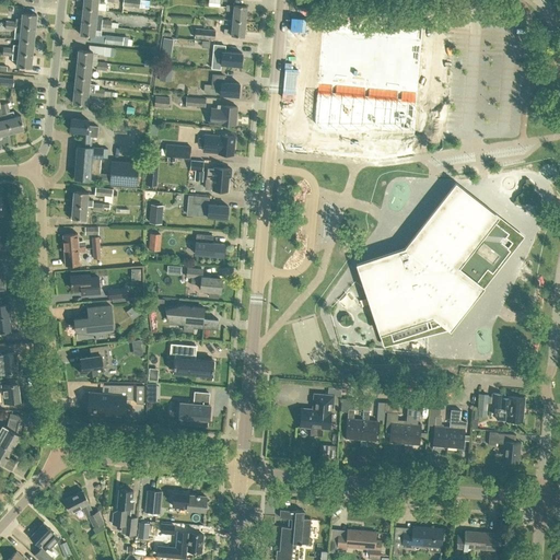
[(83,0),(83,8),(97,9),(97,2),(104,3),(104,1),(114,2),(114,0),(83,0)]
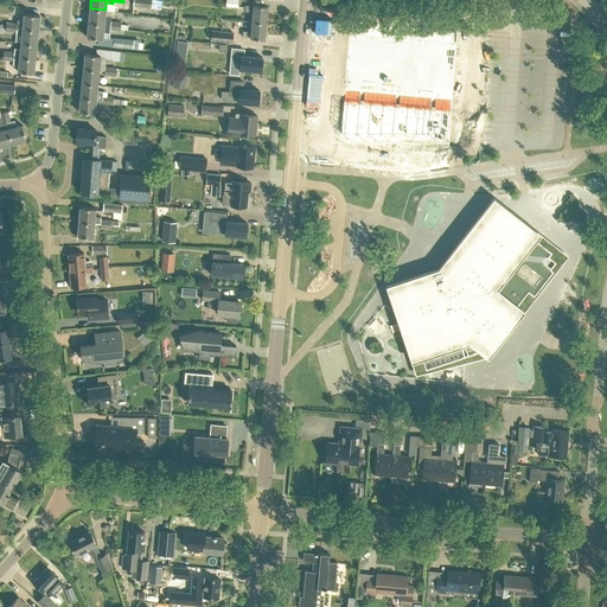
[(251,23),(264,24),(267,7),(254,6),(254,7),(246,7),(246,12),(253,13),(251,23)]
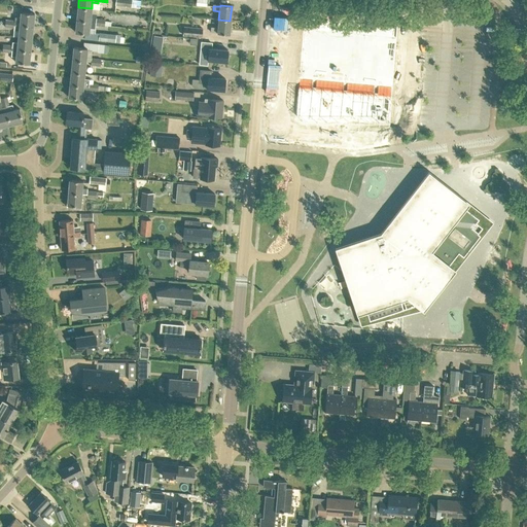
[(78,7),(76,20),(105,23),(105,21),(105,18),(96,16),(97,9),(92,8),(78,7)]
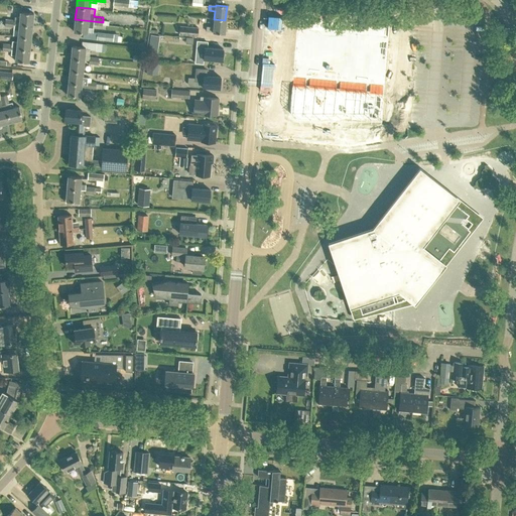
[(20,11),(19,17),(14,16),(14,20),(5,19),(4,22),(31,25),(33,13),(20,11)]
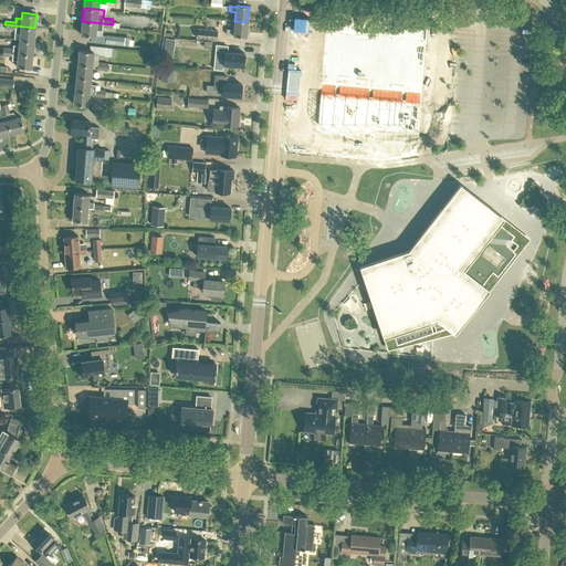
[(152,28),(152,16),(125,14),(125,27),(152,28)]
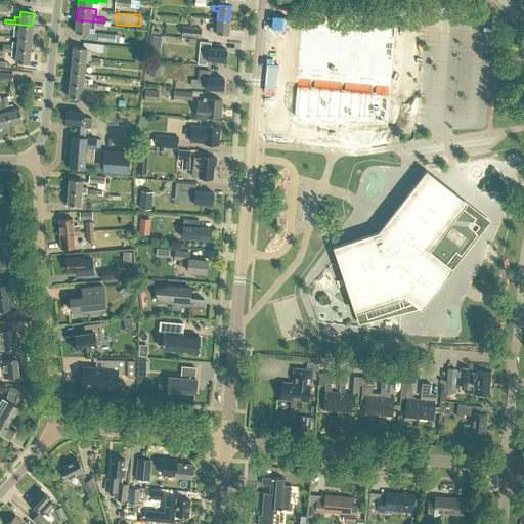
[(302,18),(295,110),(295,112),(295,114),(297,117),(298,118),(300,120),(303,121),(305,121),(387,121),(395,27),(330,20),(302,18)]
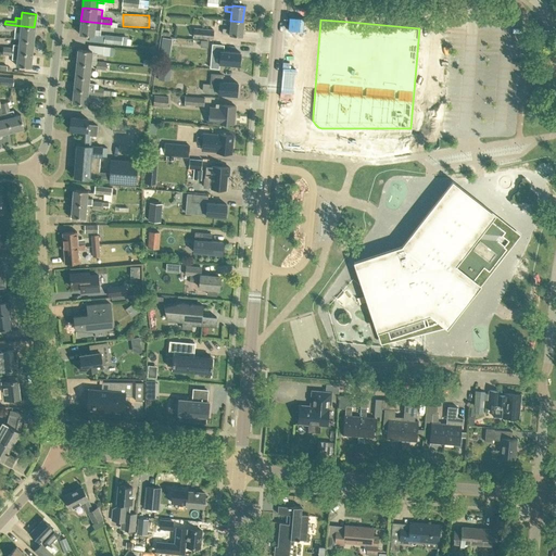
[(79,34),(93,35),(95,28),(100,29),(100,26),(110,27),(110,26),(111,24),(80,21),(79,34)]
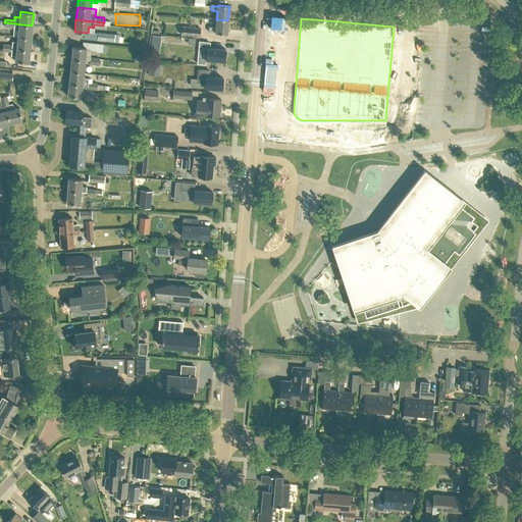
[(214,33),(226,34),(227,20),(216,19),(216,28),(209,27),(209,32),(214,33)]
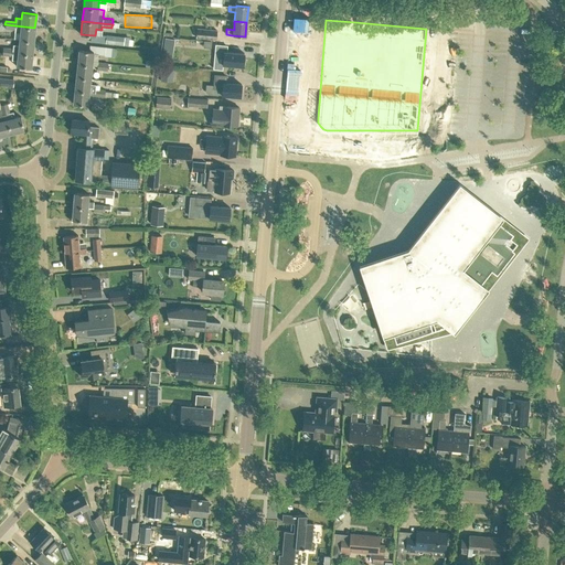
[(33,41),(34,28),(4,24),(4,28),(14,29),(13,32),(20,32),(19,40),(33,41)]
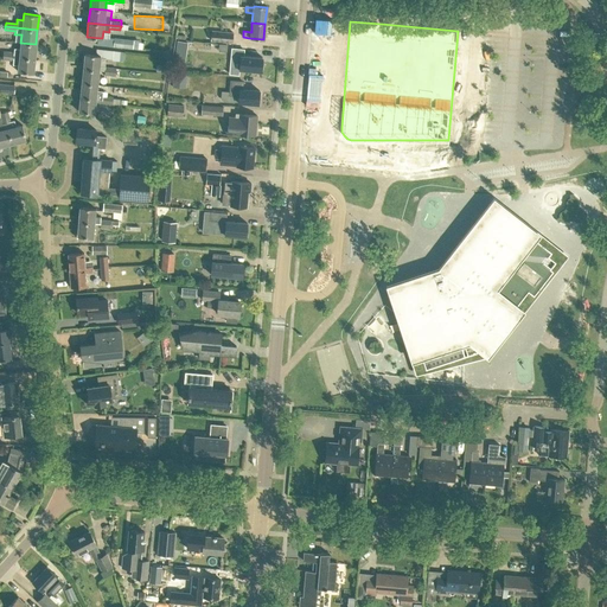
[(210,40),(232,42),(234,31),(211,29),(210,40)]
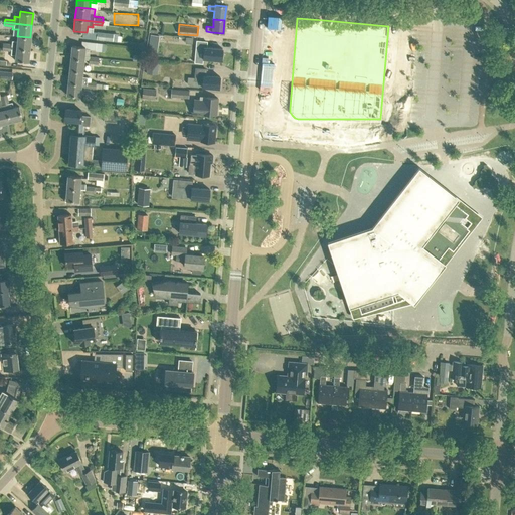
[(97,32),(96,39),(113,40),(113,33),(97,32)]
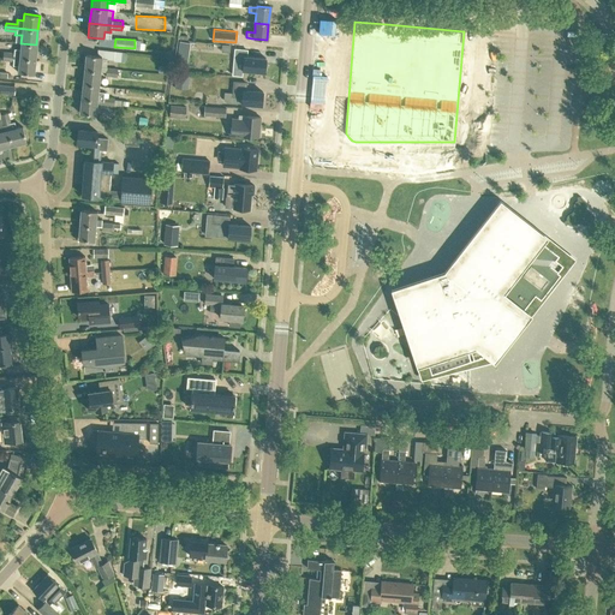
[(180,41),(177,61),(186,63),(190,42),(180,41)]
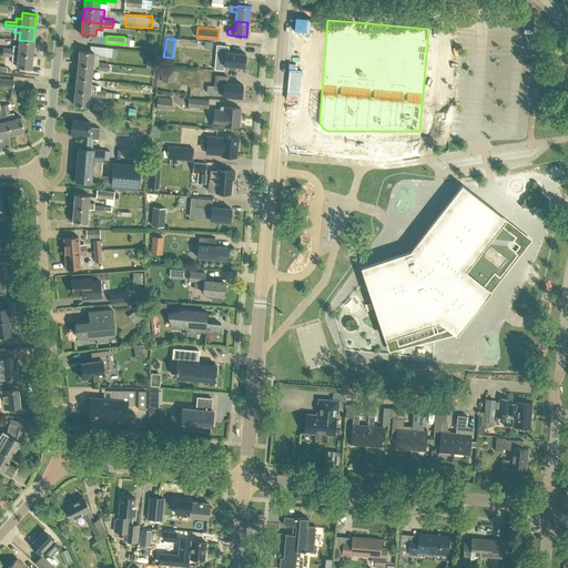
[(19,40),(18,46),(13,44),(13,49),(3,48),(2,51),(32,54),(33,41),(19,40)]
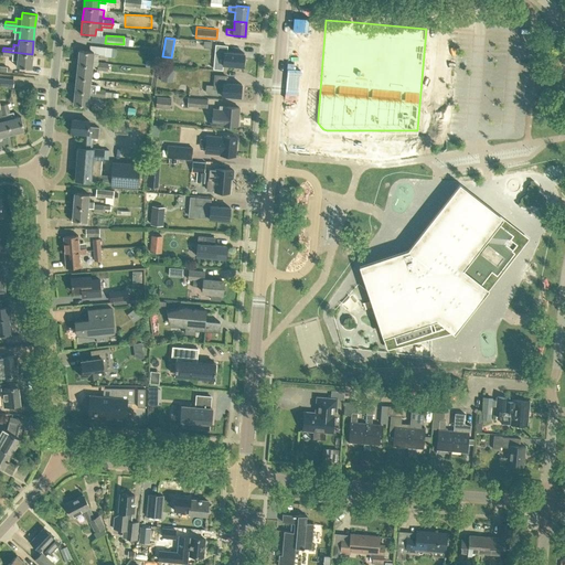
[(215,44),(215,55),(223,56),(223,64),(242,66),(243,52),(226,51),(226,45),(215,44)]
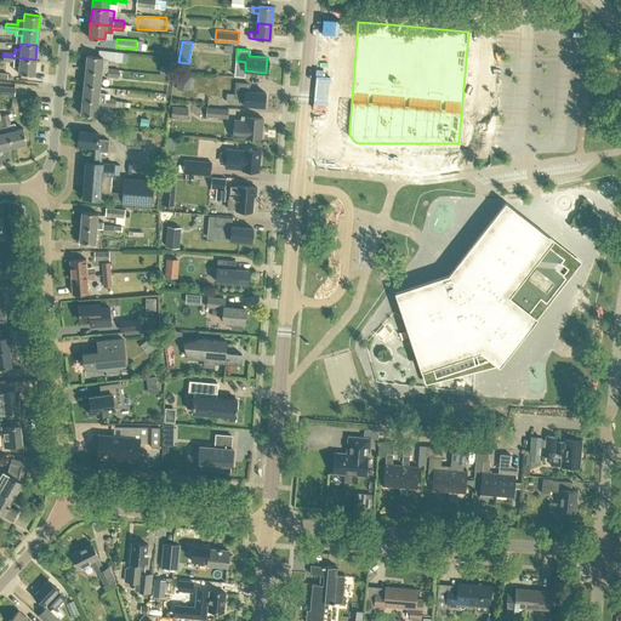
[(85,70),(101,72),(102,57),(86,55),(85,70)]
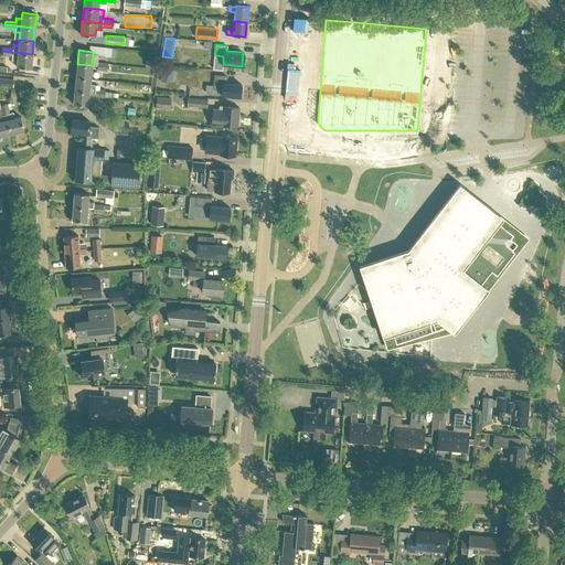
[(30,68),(32,54),(2,51),(2,54),(12,55),(11,60),(17,61),(16,66),(30,68)]
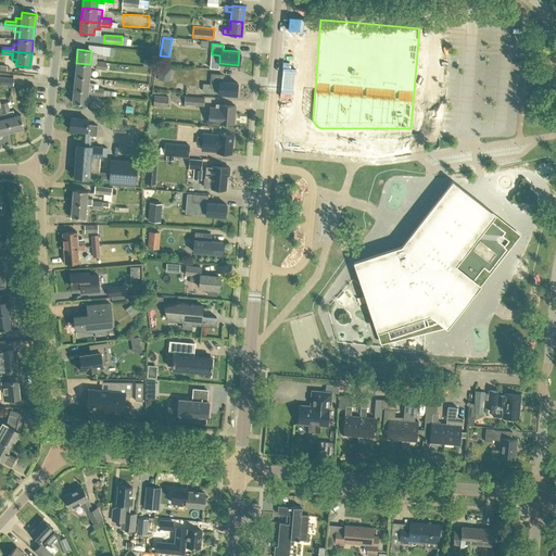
[(302,63),(310,61),(307,52),(299,55),(302,63)]
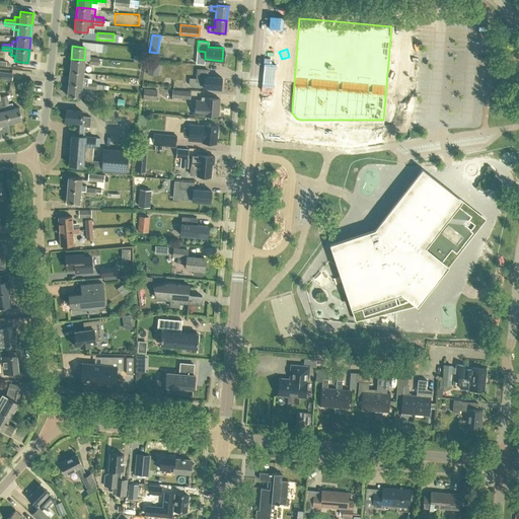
[(89,63),(98,64),(99,57),(90,56),(89,63)]
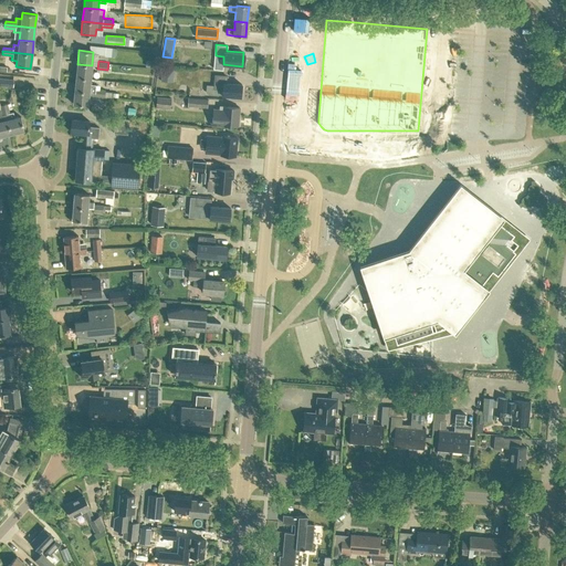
[(76,77),(91,79),(92,65),(77,64),(76,77)]
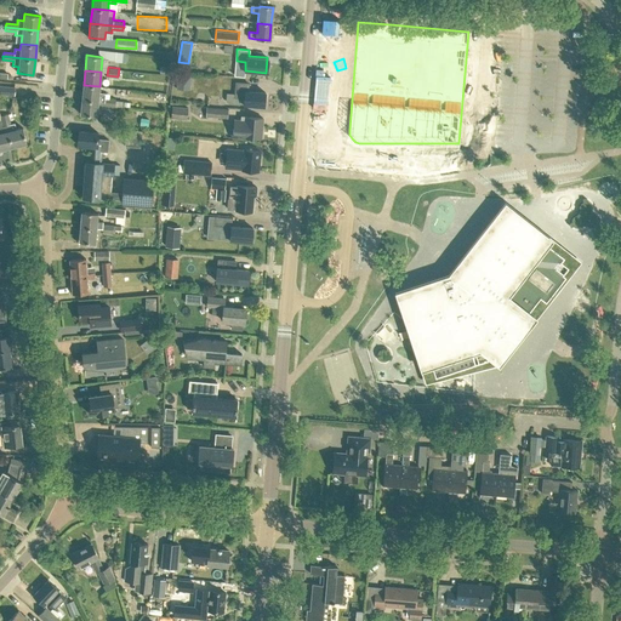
[(189,77),(177,75),(176,89),(188,90),(189,77)]
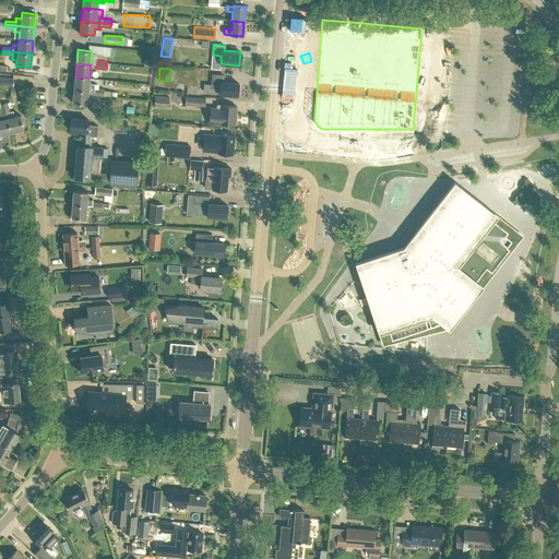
[(203,92),(237,95),(238,83),(223,81),(224,74),(212,73),(211,84),(203,83),(202,90),(203,92)]
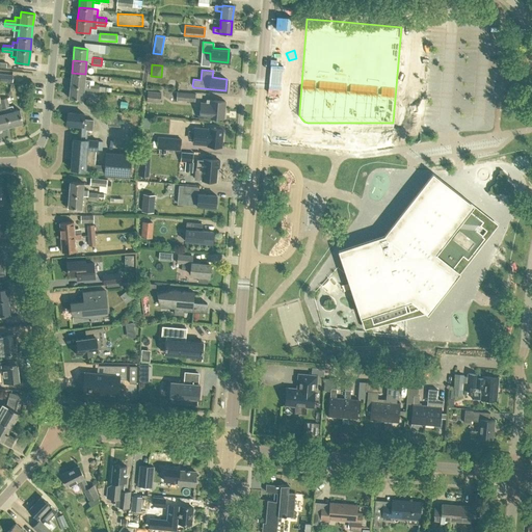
[(0,72),(0,79),(12,81),(14,74),(0,72)]
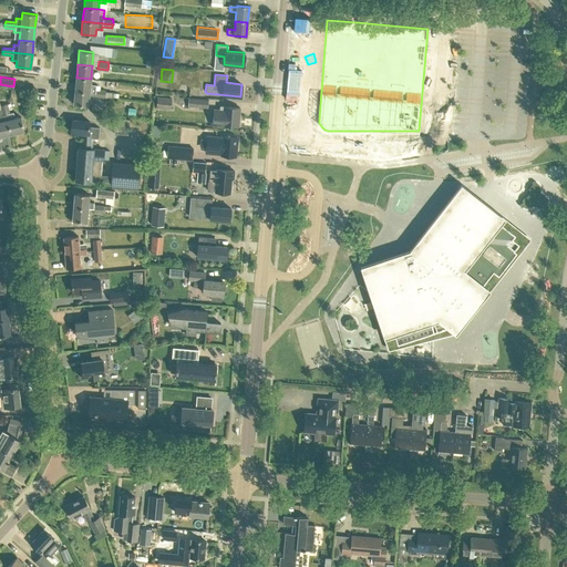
[(90,84),(91,79),(76,78),(74,91),(112,94),(112,92),(105,92),(105,90),(95,89),(96,85),(90,84)]
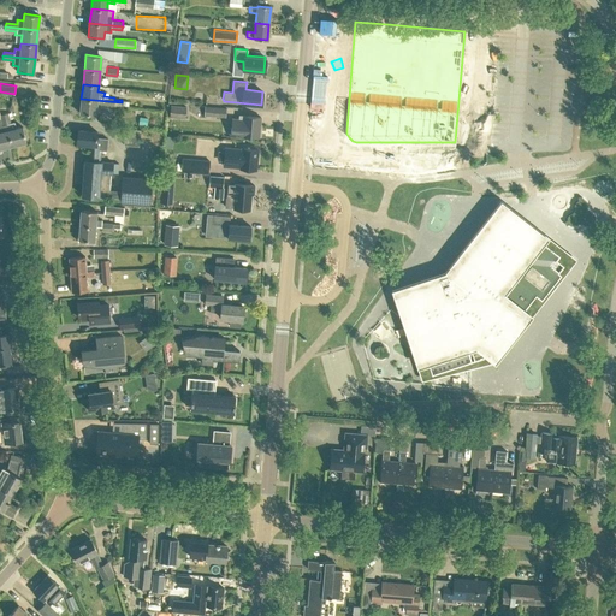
[(95,114),(96,106),(102,106),(102,105),(113,106),(113,105),(122,106),(122,102),(81,99),(80,113),(95,114)]
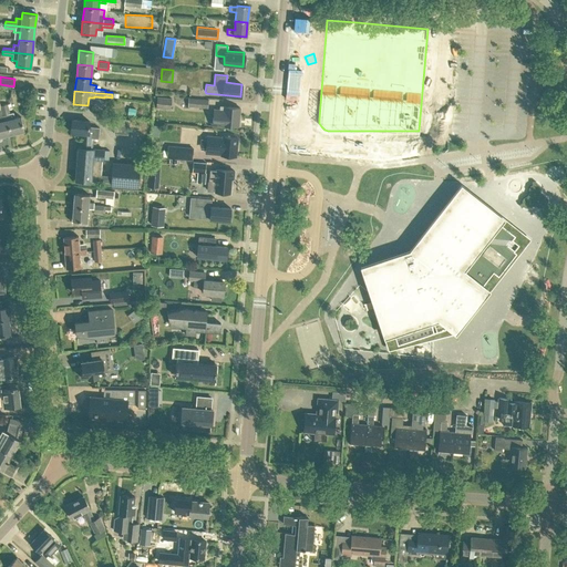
[(550,106),(552,93),(543,92),(542,105),(550,106)]
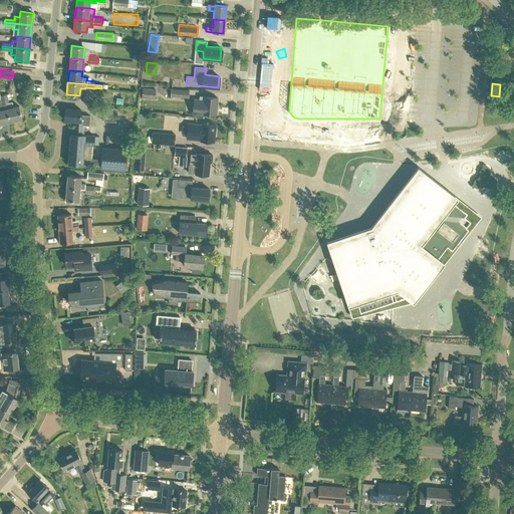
[(142,97),(155,98),(156,89),(143,87),(142,97)]
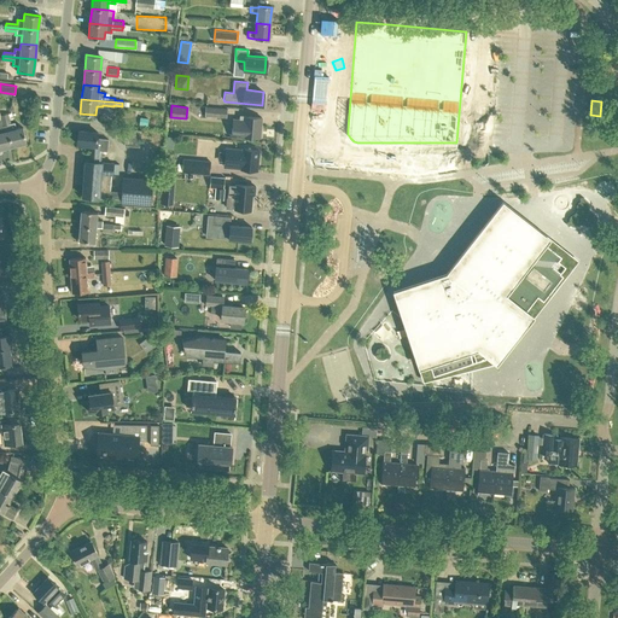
[(227,109),(205,108),(204,117),(226,120),(227,109)]
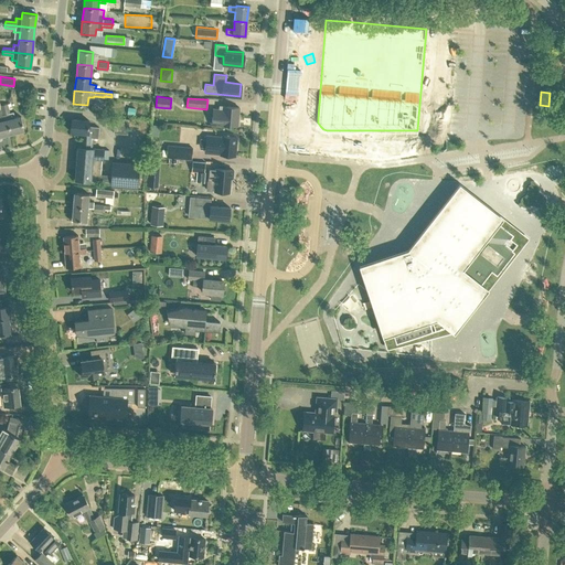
[(0,136),(11,134),(3,104),(0,105),(0,136)]
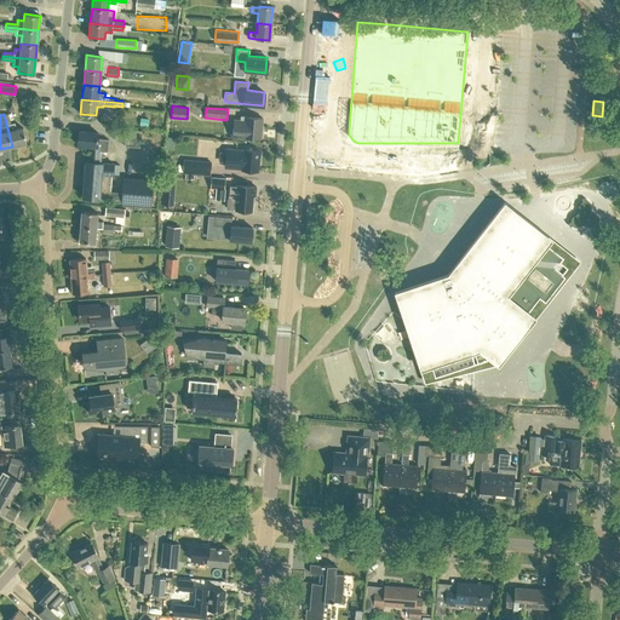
[(22,127),(15,130),(13,124),(10,124),(7,114),(4,114),(12,147),(26,143),(22,127)]
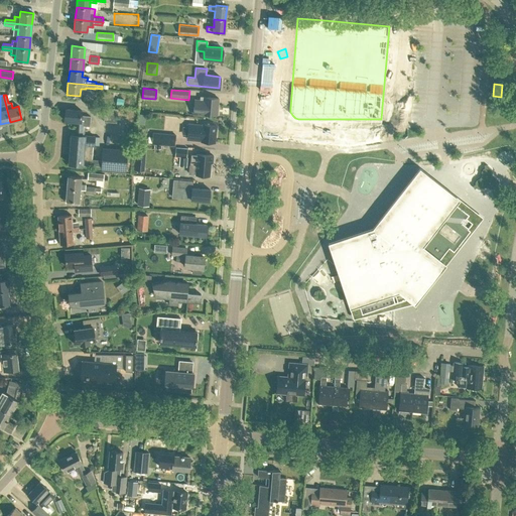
[(201,97),(200,100),(195,99),(192,115),(203,116),(203,114),(217,115),(219,99),(201,97)]
